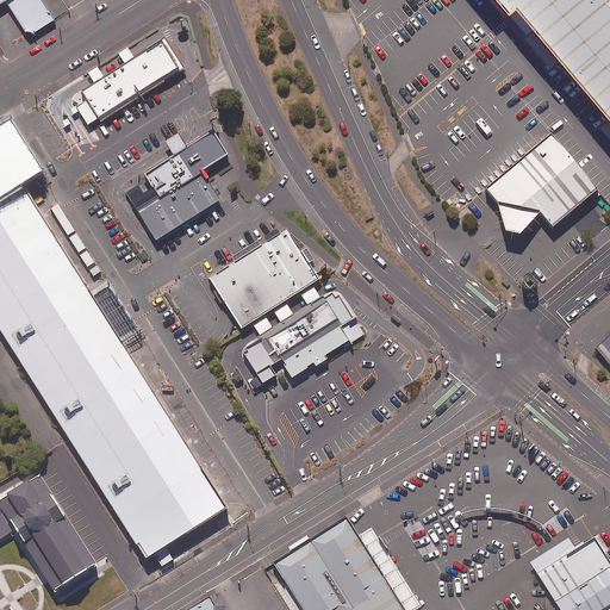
[(0,0),(0,4),(5,1),(24,31),(32,33),(55,19),(42,0),(0,0)]
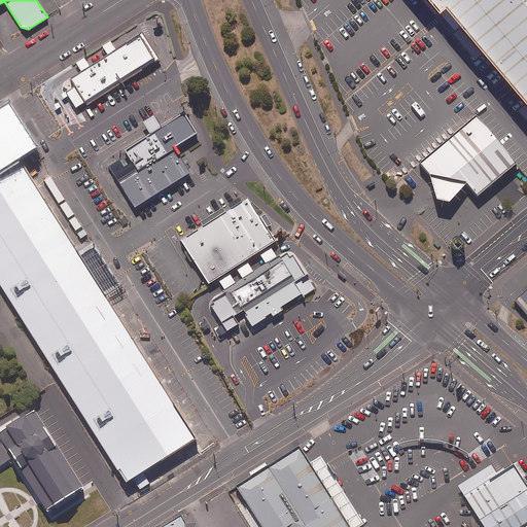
[(526,0),(427,0),(477,57),(483,53),(526,103),(520,108),(526,115),(526,0)]
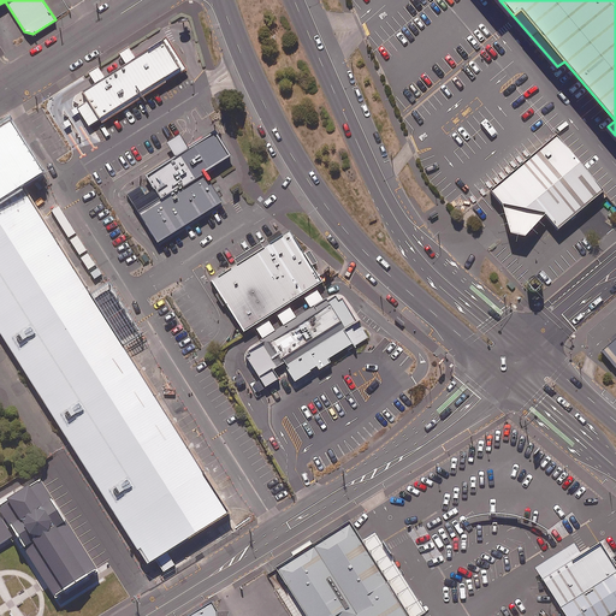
[(187,69),(166,37),(135,57),(129,47),(119,54),(125,63),(105,77),(98,66),(89,72),(95,82),(81,92),(87,101),(76,108),(88,126),(99,119),(101,123),(187,69)]
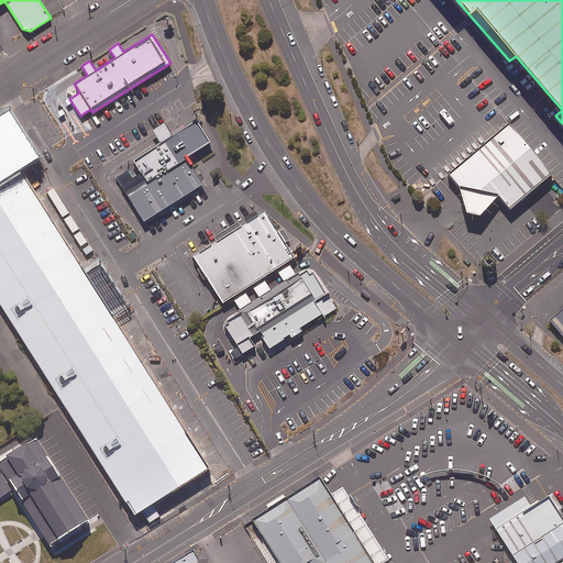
[(0,302),(134,516),(142,510),(150,523),(161,517),(153,504),(210,468),(20,169),(40,157),(10,111),(0,118),(0,302)]
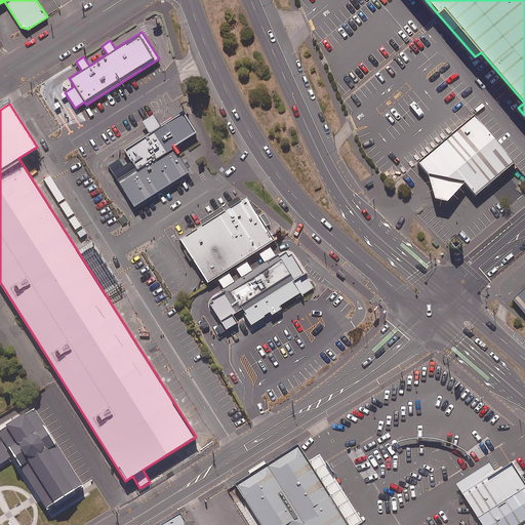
[(126,151),(133,162),(125,167),(121,160),(110,166),(136,209),(191,174),(175,150),(198,135),(186,115),(163,129),(155,118),(145,124),(152,135),(126,151)]
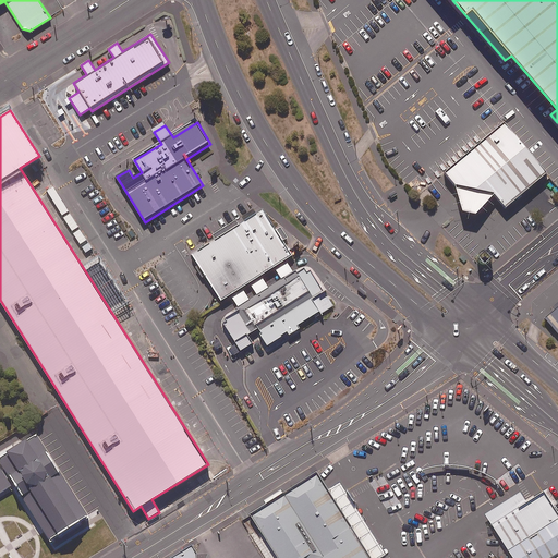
[(504,122),(444,172),(455,185),(461,211),(475,215),(494,194),(505,208),(546,173),(504,122)]
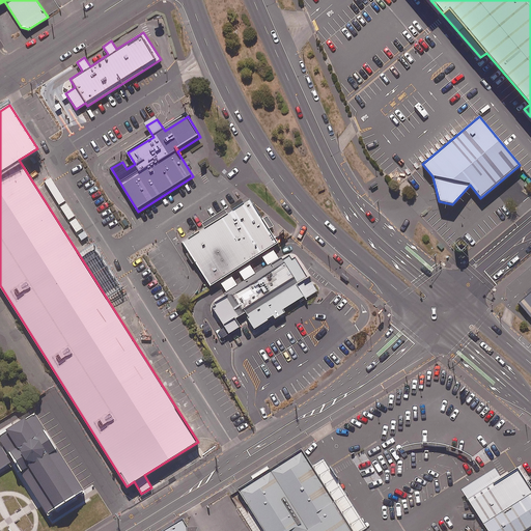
[(180,242),(210,286),(282,241),(275,228),(270,231),(249,198),(180,242)]
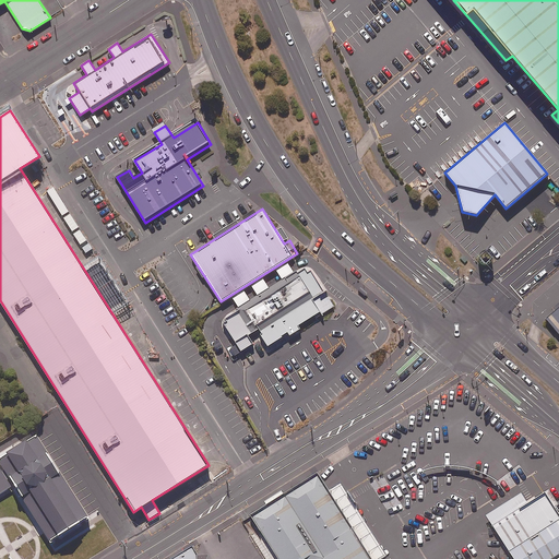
[(295,271),(235,309),(252,336),(258,332),(266,347),(282,337),(281,336),(287,332),(289,336),(299,329),(298,325),(314,316),(316,318),(334,306),(310,270),(307,272),(304,269),(297,273),(295,271)]
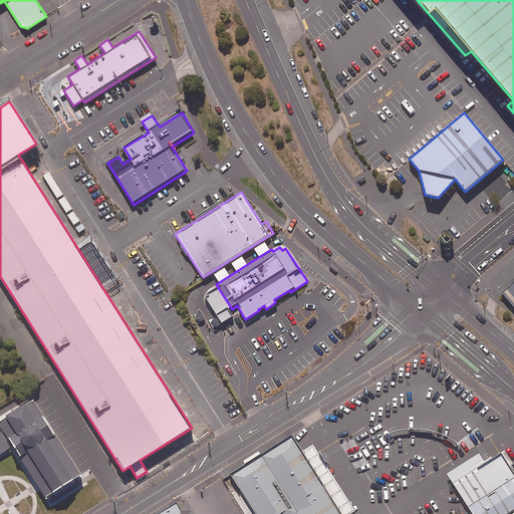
[(513,279),(500,291),(513,307),(513,279)]
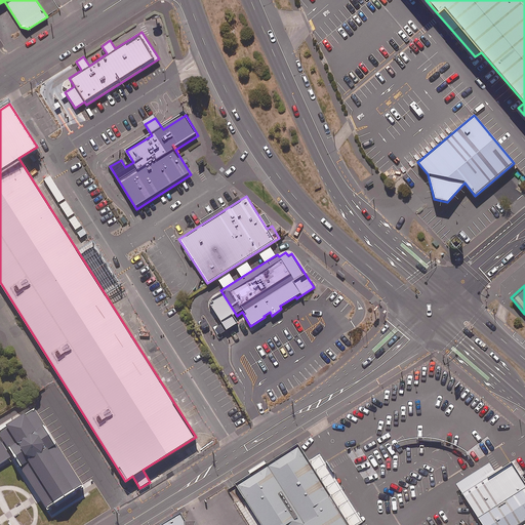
[(0,435),(45,509),(53,503),(54,506),(75,492),(74,491),(81,486),(34,409),(0,430),(0,435)]
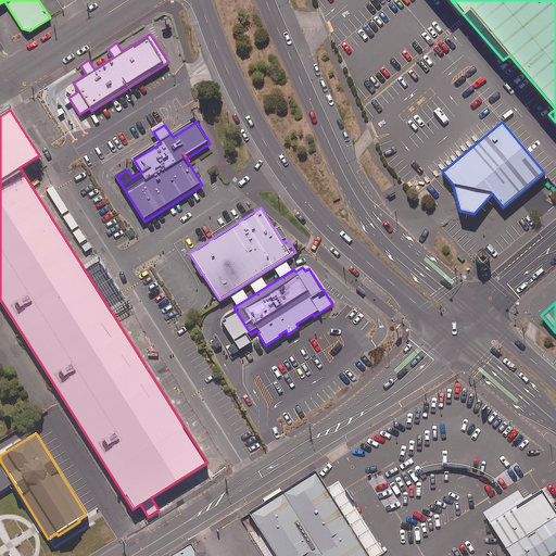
[(0,494),(13,487),(0,466),(0,494)]
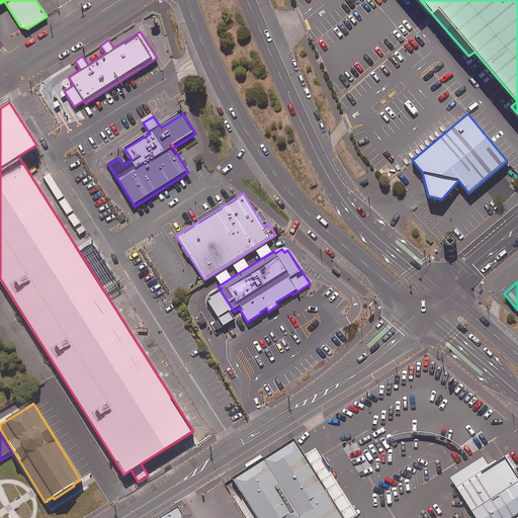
[(304,455),(292,439),(231,479),(256,517),(352,517),(358,515),(316,448),(304,455)]
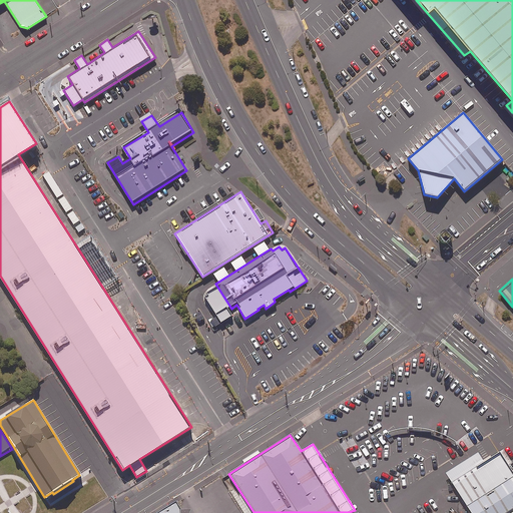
[(512,463),(504,449),(484,462),(478,452),(445,473),(470,512),(504,512),(512,508),(512,473),(508,466),(512,463)]
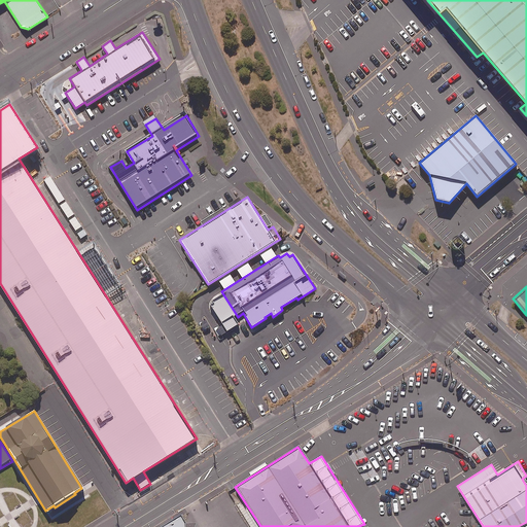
[(180,516),(161,526),(194,526),(197,523),(184,523),(180,516)]
